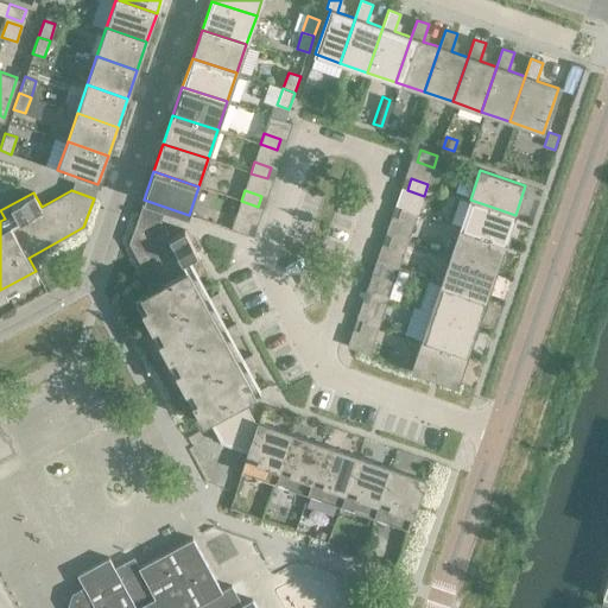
[(515,215),(470,200),(461,228),(506,244),(515,215)]
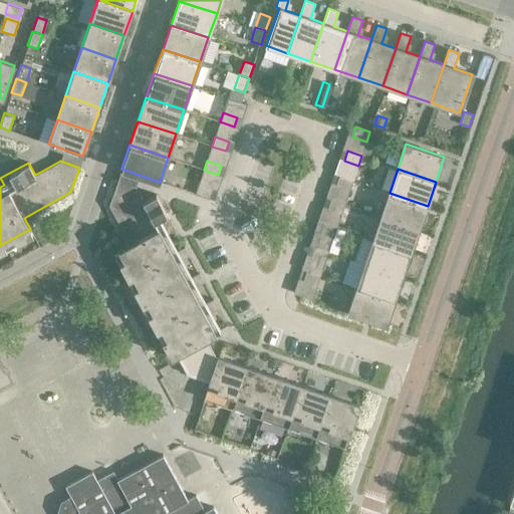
[(336,185),(350,189),(353,180),(339,175),(336,185)]
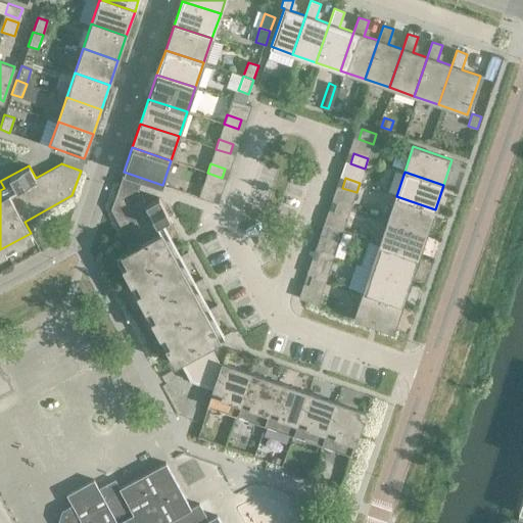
[(138,190),(120,184),(110,209),(132,247),(121,253),(180,361),(181,361),(208,345),(225,336),(215,318),(222,314),(217,304),(209,308),(200,291),(207,287),(202,278),(195,282),(186,265),(193,260),(188,251),(181,255),(172,238),(178,234),(158,198),(146,204),(138,190)]
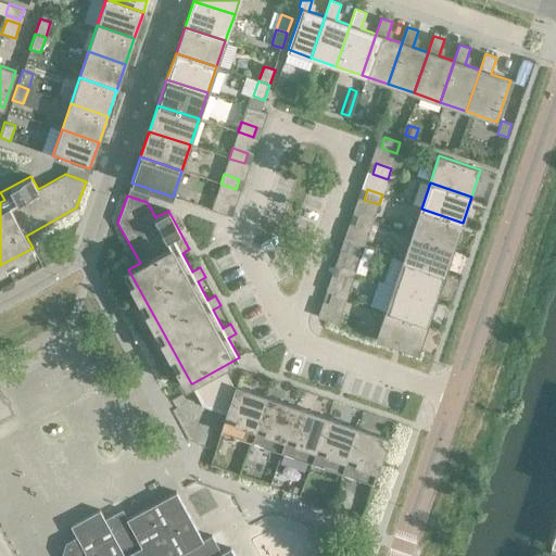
[(215,199),(212,210),(227,215),(230,204),(215,199)]
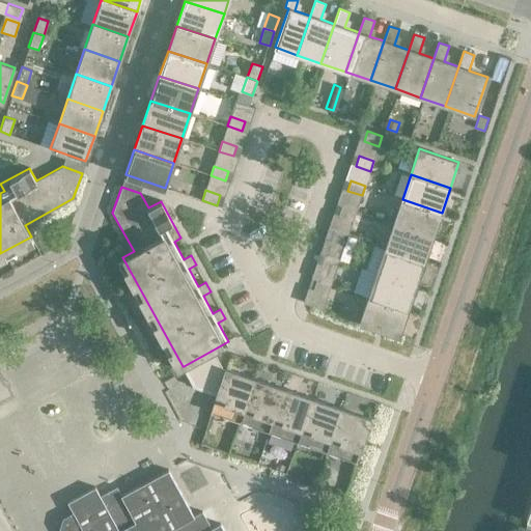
[(442,213),(402,199),(393,223),(432,238),(442,213)]
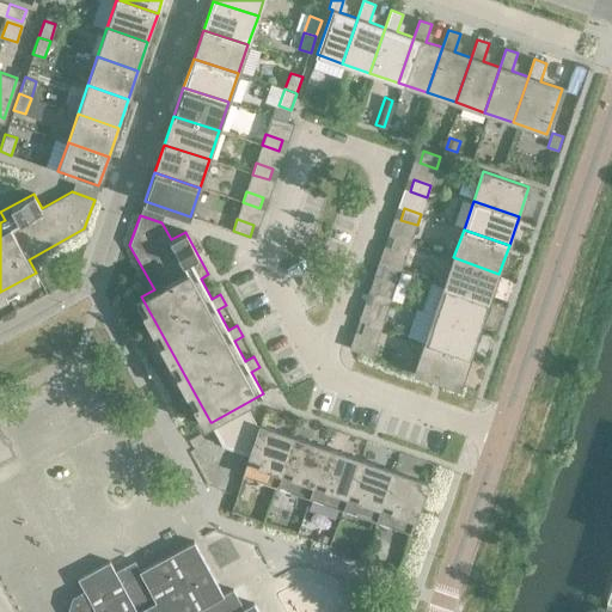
[(390,248),(408,254),(411,243),(395,237),(390,248)]
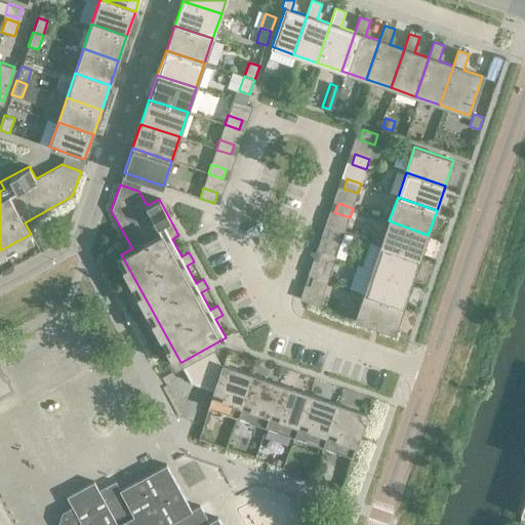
[(428,235),(389,220),(380,245),(419,258),(428,235)]
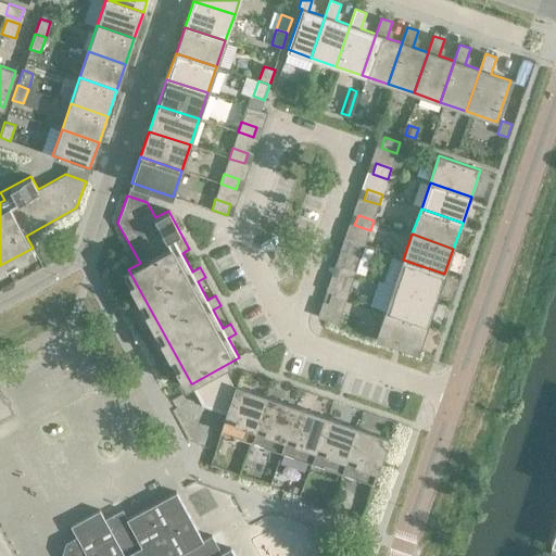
[(345,252),(361,256),(365,247),(350,241),(345,252)]
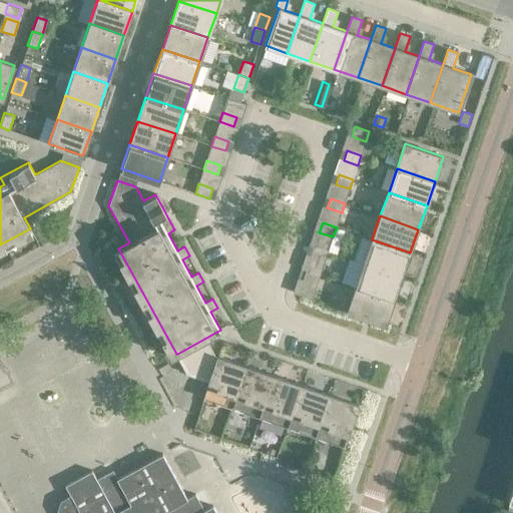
[(410,252),(372,239),(364,264),(402,277),(410,252)]
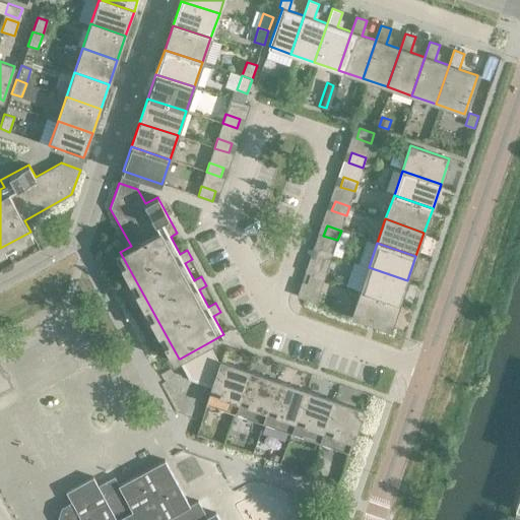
[(315,259),(329,264),(332,255),(318,250),(315,259)]
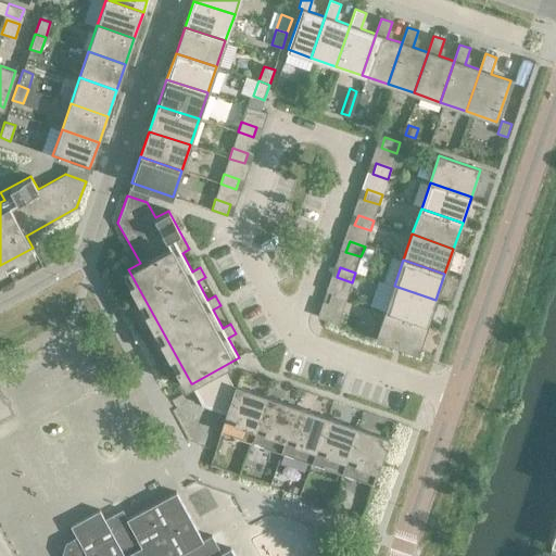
[(436,300),(394,286),(386,312),(427,326),(436,300)]
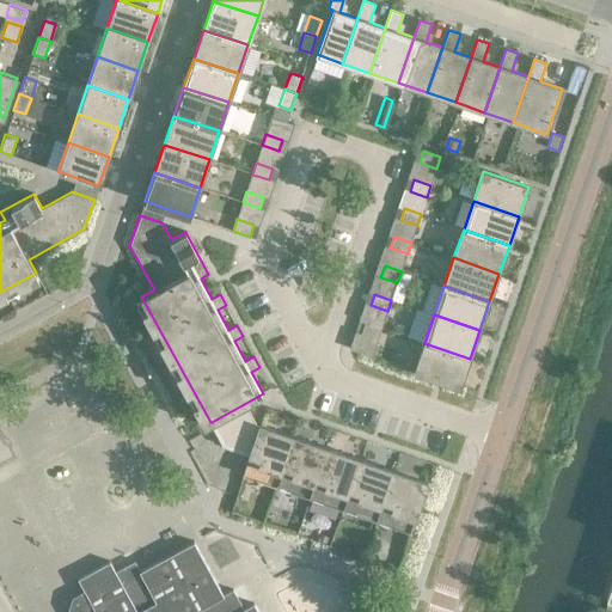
[(361,334),(378,340),(381,328),(365,322),(361,334)]
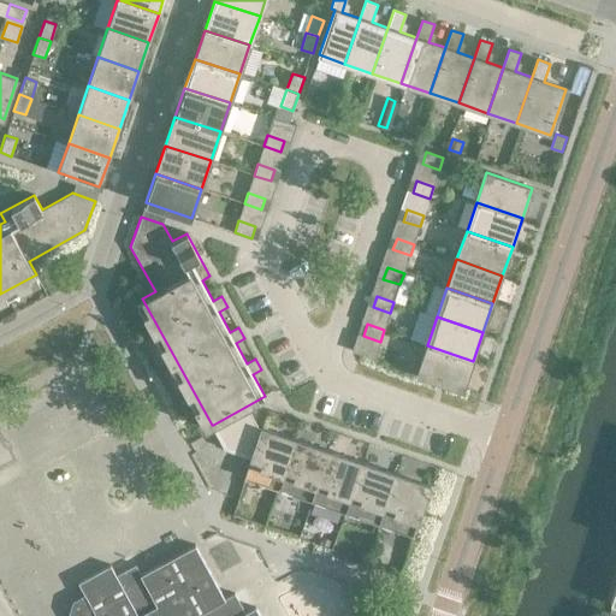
[(473,361),(427,345),(418,375),(463,391),(473,361)]
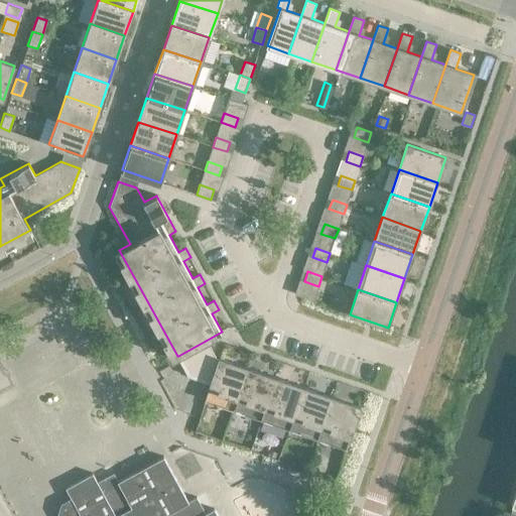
[(217,359),(206,341),(178,356),(188,376),(211,383),(219,360),(217,359)]
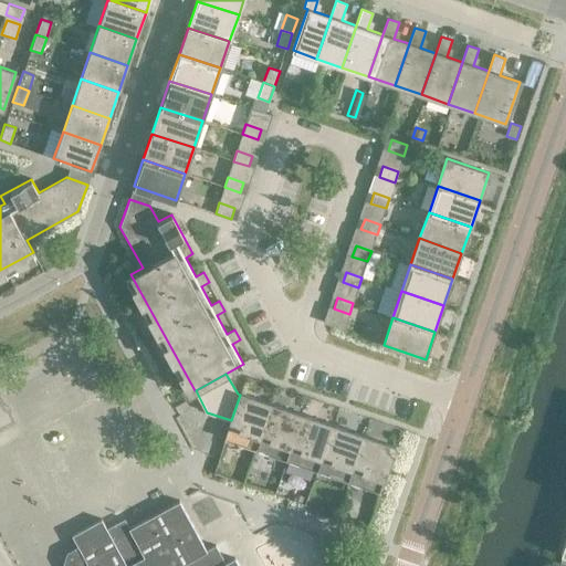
[(240,394),(240,395),(231,420),(223,440),(255,451),(271,405),(240,394)]
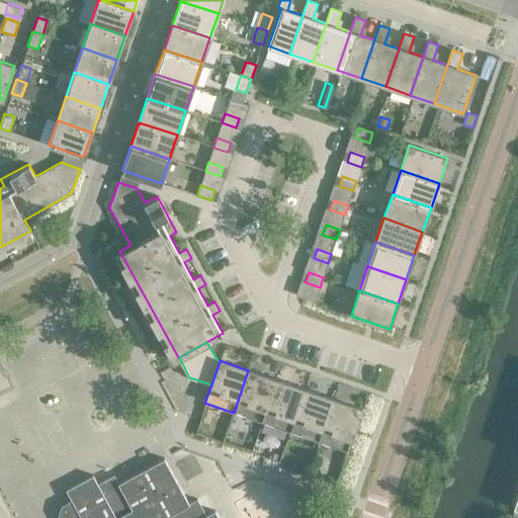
[(276,379),(248,370),(234,413),(262,422),(276,379)]
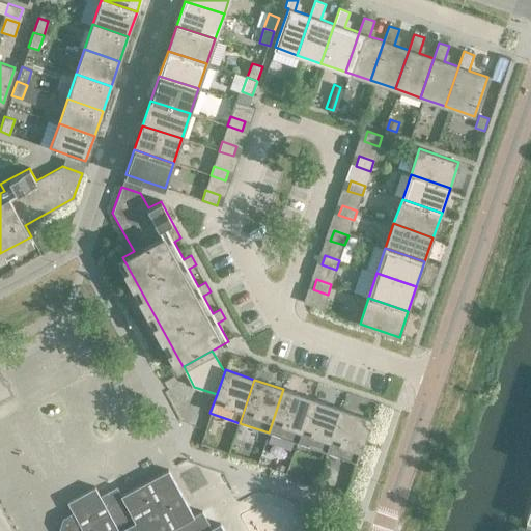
[(312,399),(283,389),(269,432),(298,442),(312,399)]
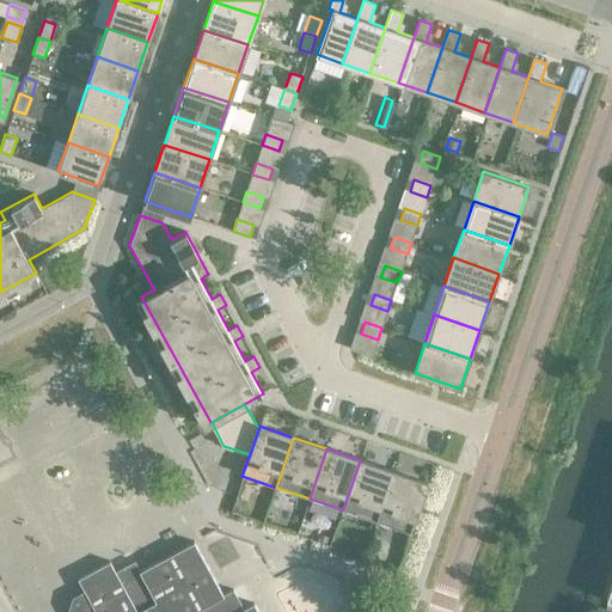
[(393,471),(360,460),(343,509),(377,521),(393,471)]
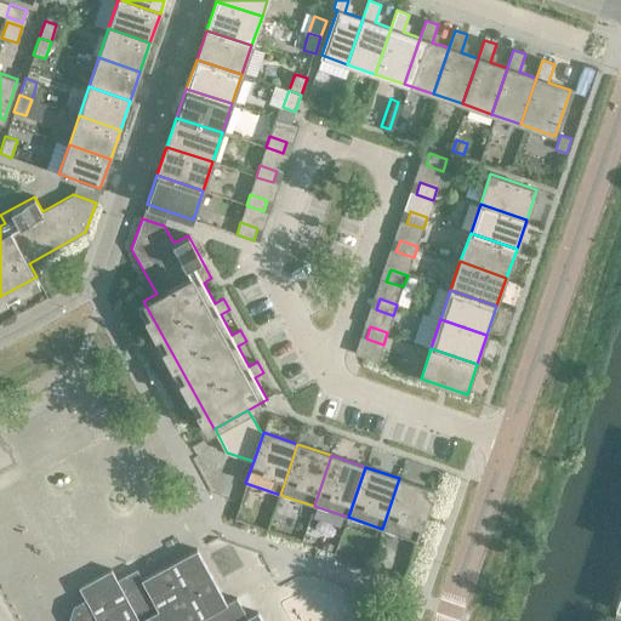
[(433,490),(399,478),(382,529),(416,541),(433,490)]
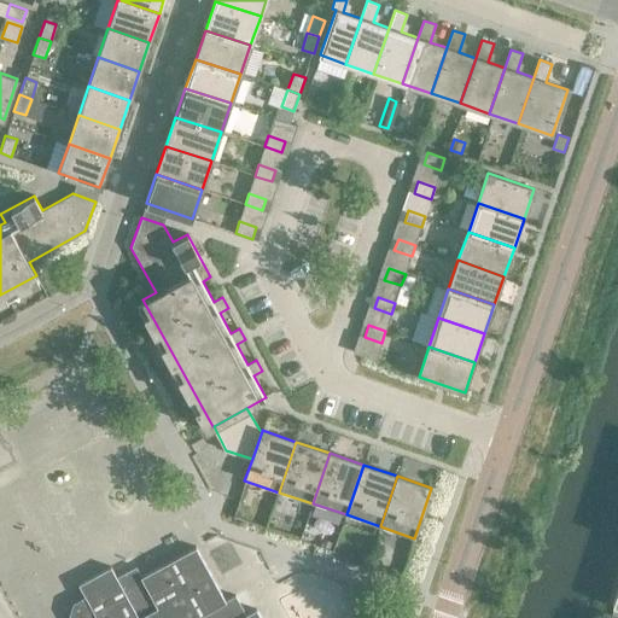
[(196,547),(143,576),(136,566),(116,577),(110,566),(79,584),(87,599),(74,606),(71,614),(74,617),(261,617),(256,610),(246,614),(234,594),(225,600),(196,547)]
